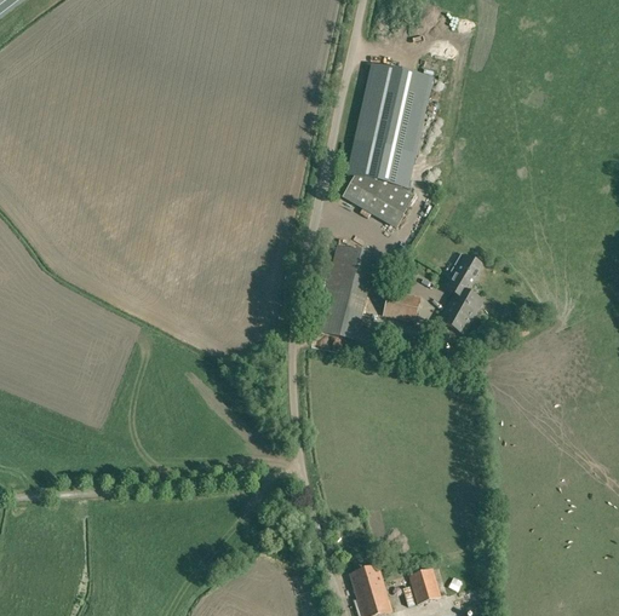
[(437,70),(384,58),(366,143),(419,155),(437,70)]
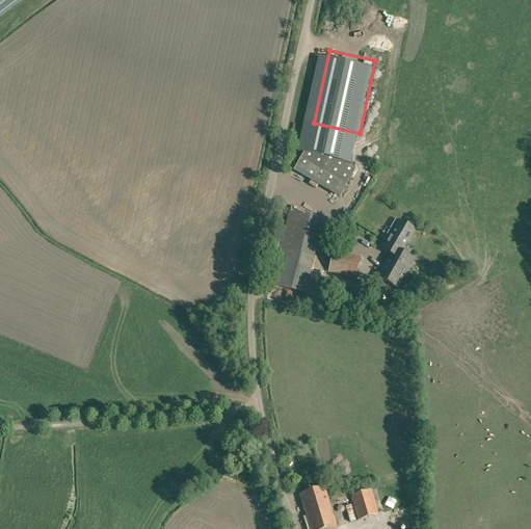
[(354,166),(310,140),(293,167),(338,193),(354,166)]
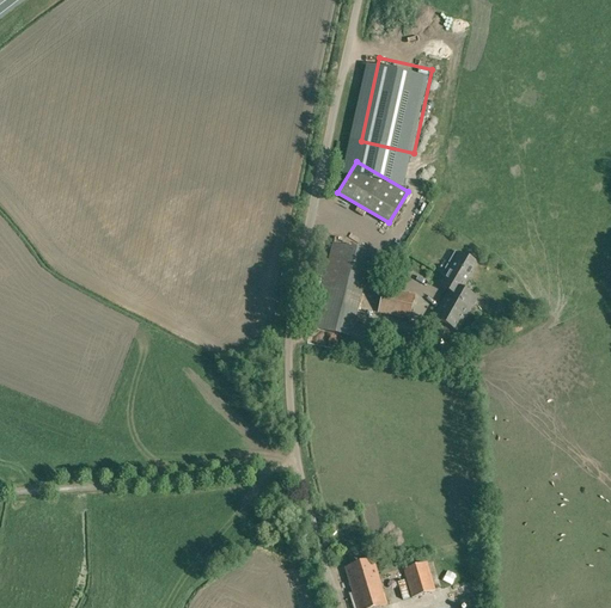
[(333,241),(311,324),(338,331),(360,249),(333,241)]
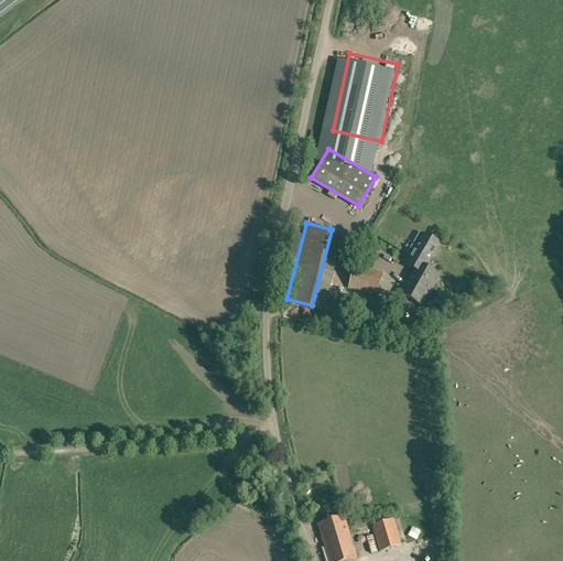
[(412,266),(398,290),(421,303),(439,272),(423,263),(426,257),(428,257),(437,240),(423,233),(411,255),(410,254),(404,262),(412,266)]
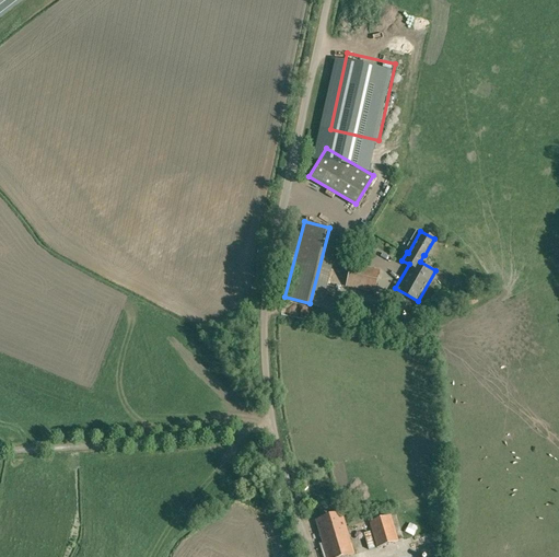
[(373,291),(379,267),(350,260),(345,283),(373,291)]
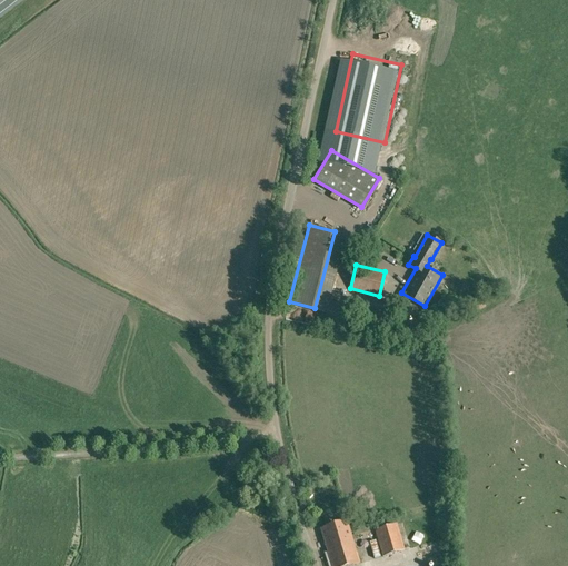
[(348,296),(346,315),(394,319),(396,300),(348,296)]
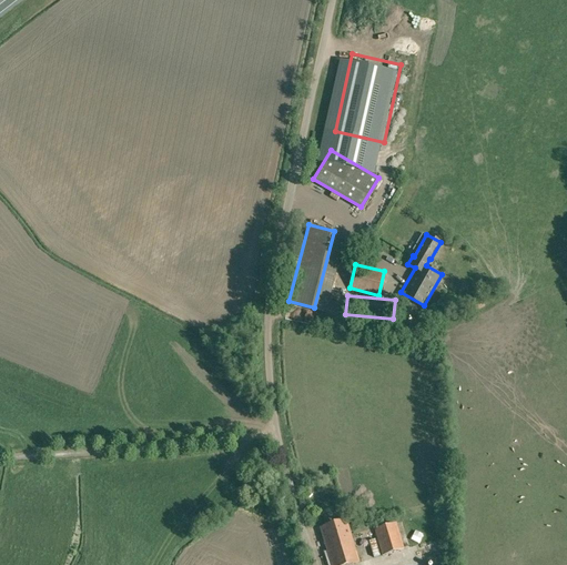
[(471,311),(484,303),(481,296),(467,302),(471,311)]
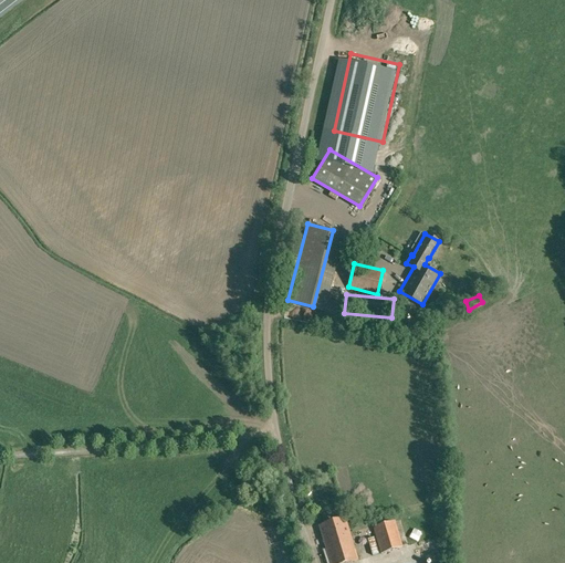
[(330,562),(338,562),(356,558),(344,515),(317,523),(330,562)]
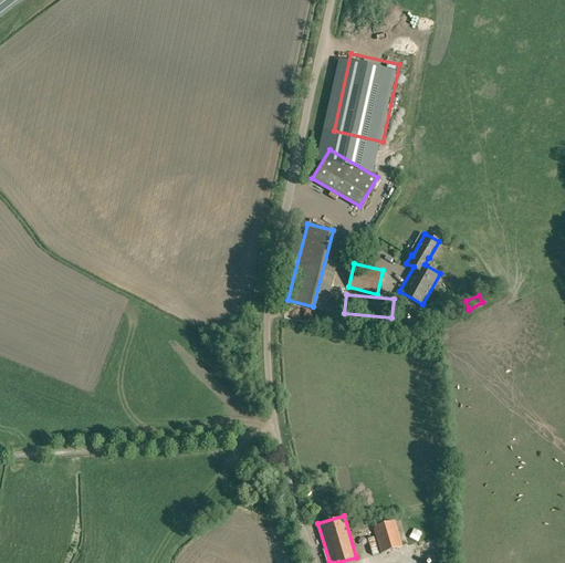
[(393,519),(372,525),(379,551),(400,544),(393,519)]
